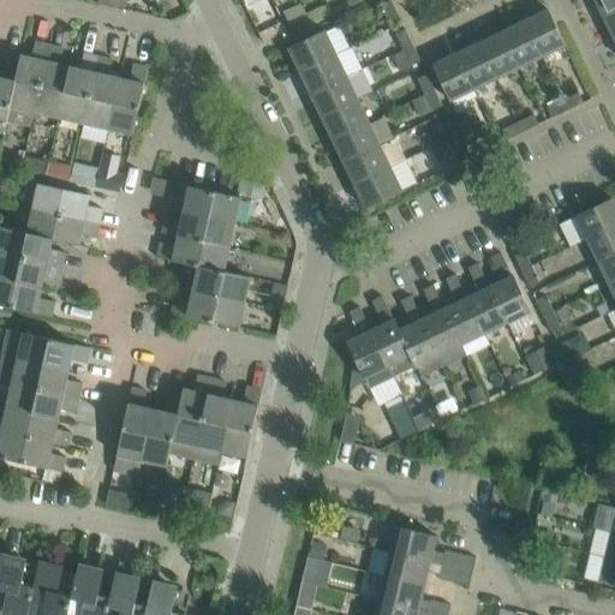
[(389,22),(400,16),(392,0),(382,6),(389,22)]
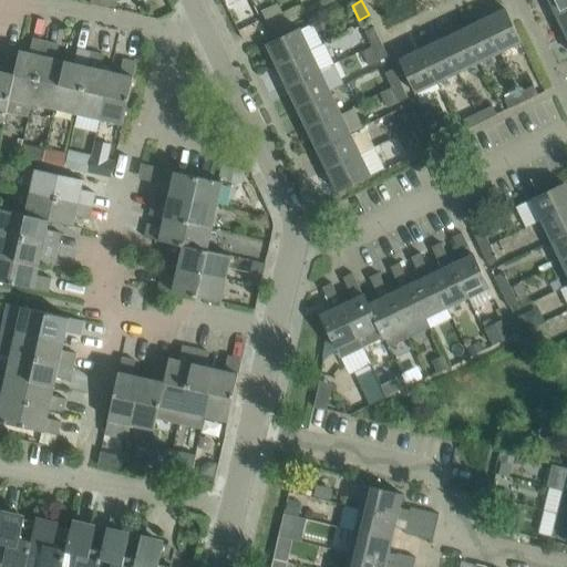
[(566,0),(549,0),(557,14),(566,9),(566,0)]
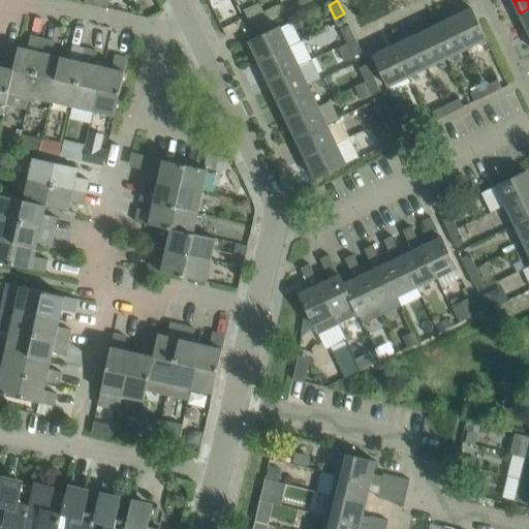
[(249,19),(263,11),(260,4),(246,11),(249,19)]
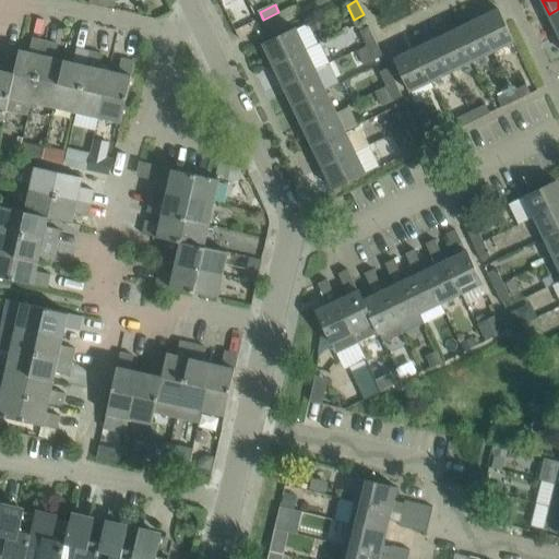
[(514,42),(506,24),(499,9),(477,20),(494,51),(514,42)]
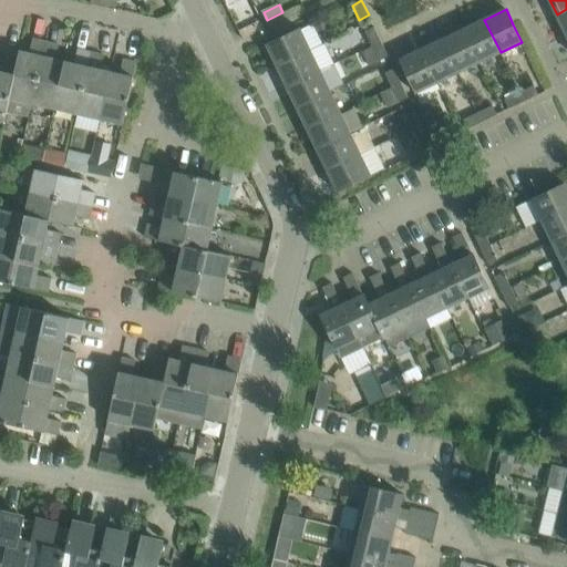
[(566,35),(566,9),(557,14),(566,35)]
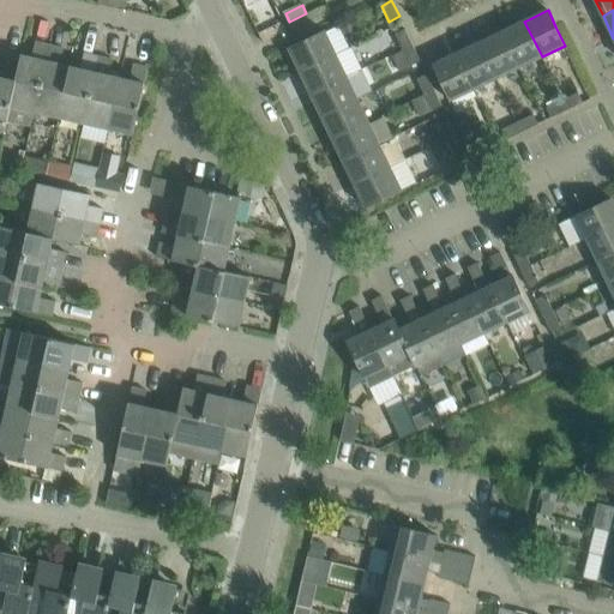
[(519,68),(542,56),(524,22),(501,32),(519,68)]
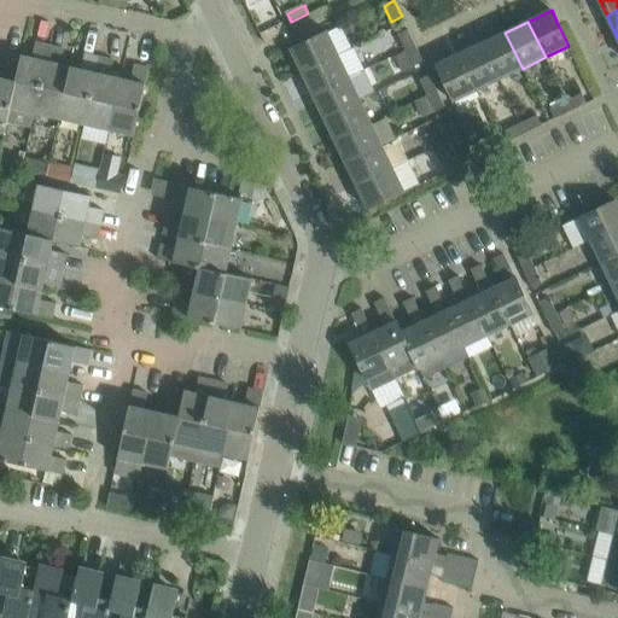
[(406,50),(415,45),(408,30),(398,35),(406,50)]
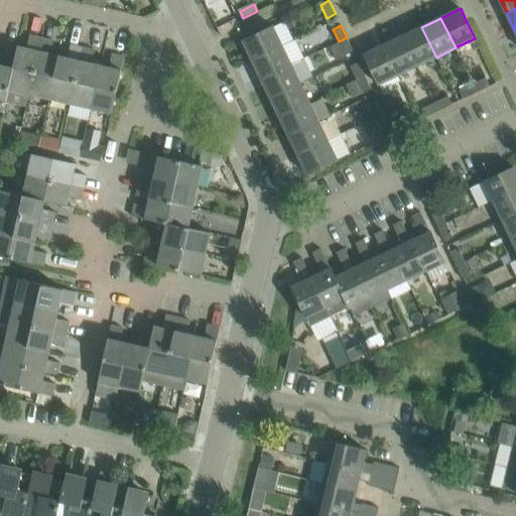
[(252,60),(282,45),(273,26),(243,40),(252,60)]
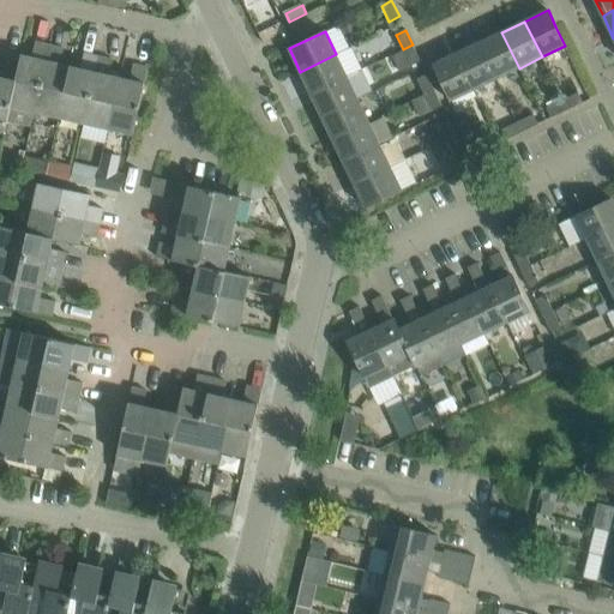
[(497,79),(519,68),(501,32),(479,43),(497,79)]
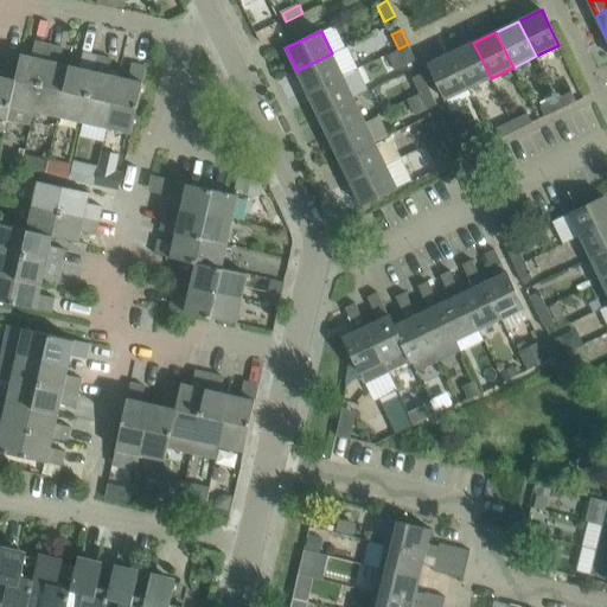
[(34,112),(49,45),(34,42),(32,57),(21,55),(19,65),(7,120),(31,126),(33,112),(34,112)]
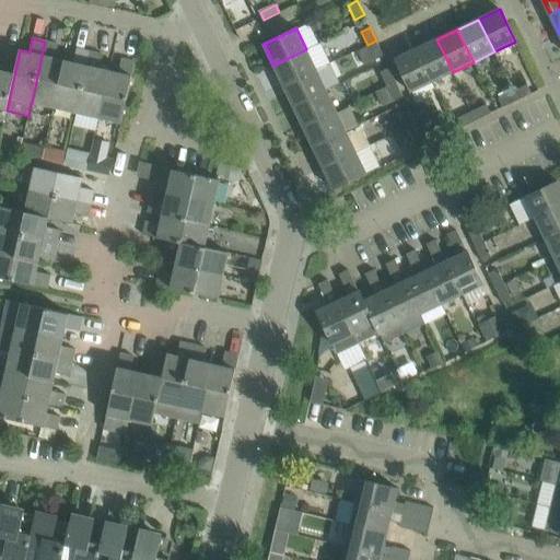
[(432,82),(453,72),(436,39),(417,49),(432,82)]
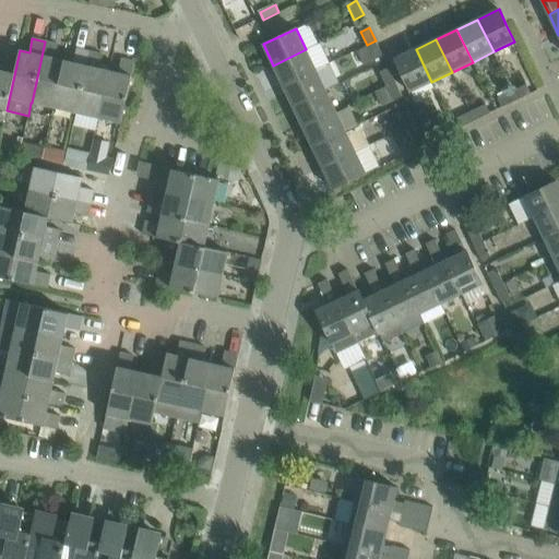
[(373,60),(383,56),(376,40),(367,45),(373,60)]
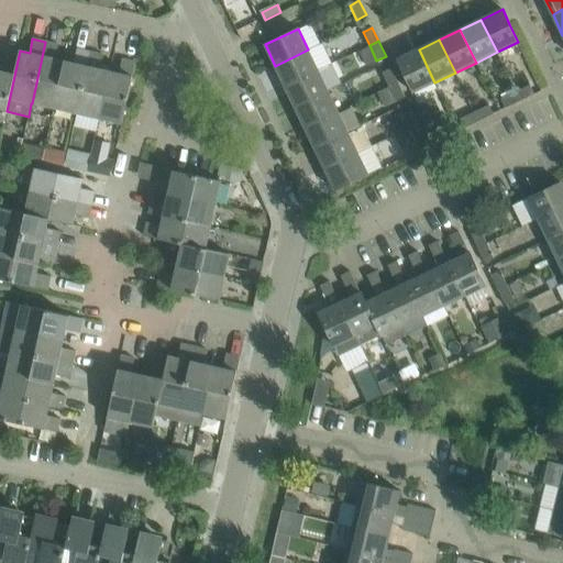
[(54,108),(65,61),(56,58),(58,45),(45,42),(32,103),(54,108)]
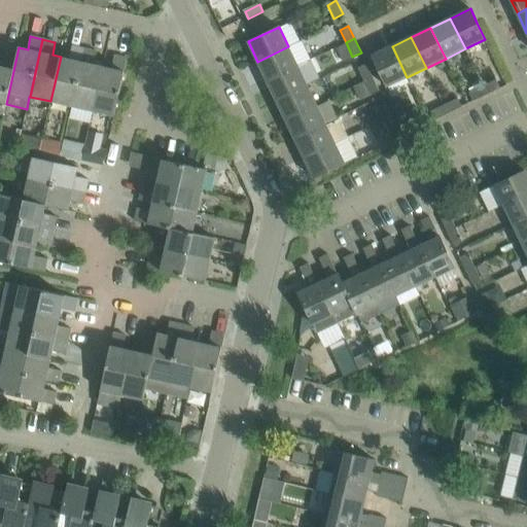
[(288,46),(257,62),(267,80),(311,60),(310,59),(302,40),(288,46)]
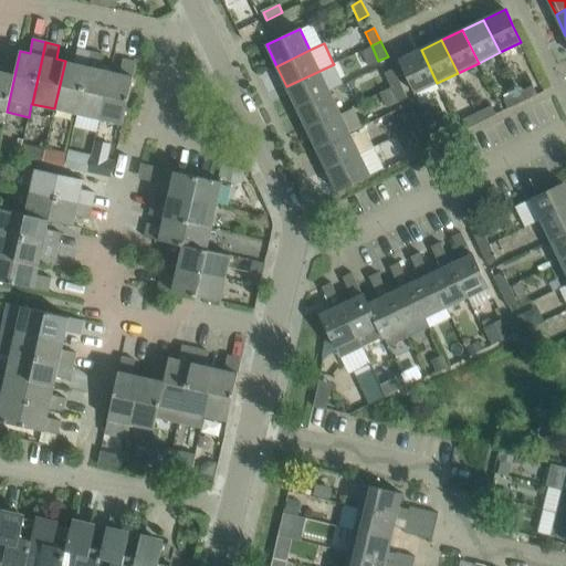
[(77,114),(91,52),(77,49),(74,63),(65,61),(54,108),(77,114)]
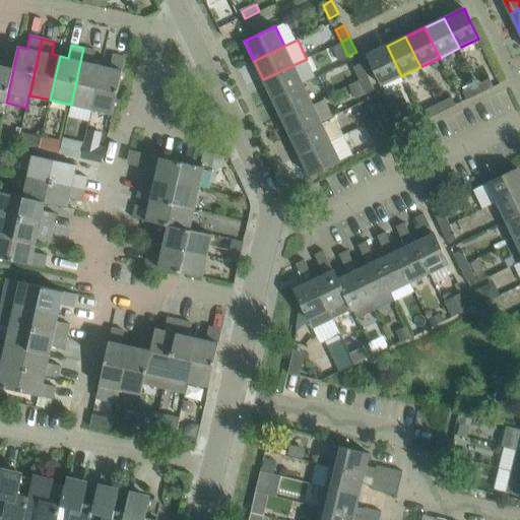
[(400,76),(401,76),(387,46),(367,55),(382,85),(392,80),(396,88),(404,83),(400,76)]
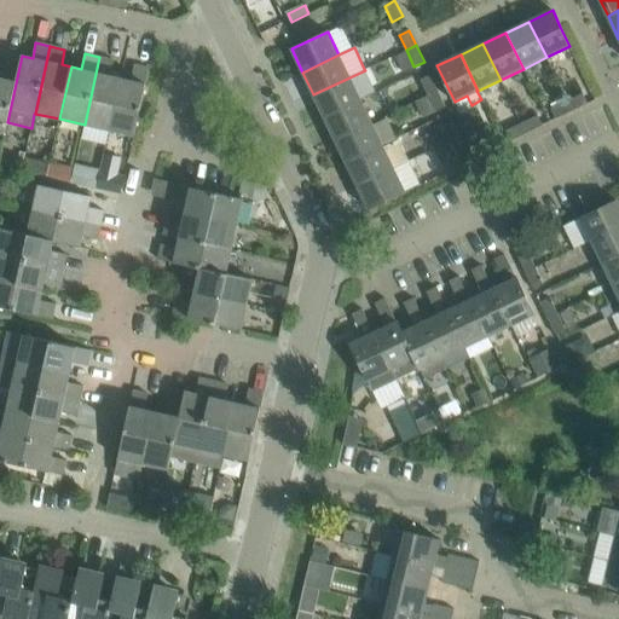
[(109,129),(120,79),(110,76),(115,61),(99,57),(85,125),(109,129)]
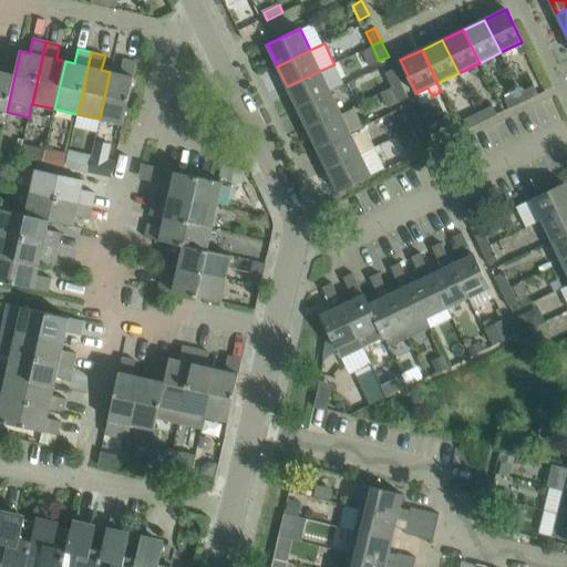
[(18,61),(4,58),(1,72),(0,71),(0,121),(4,123),(7,112),(18,61)]
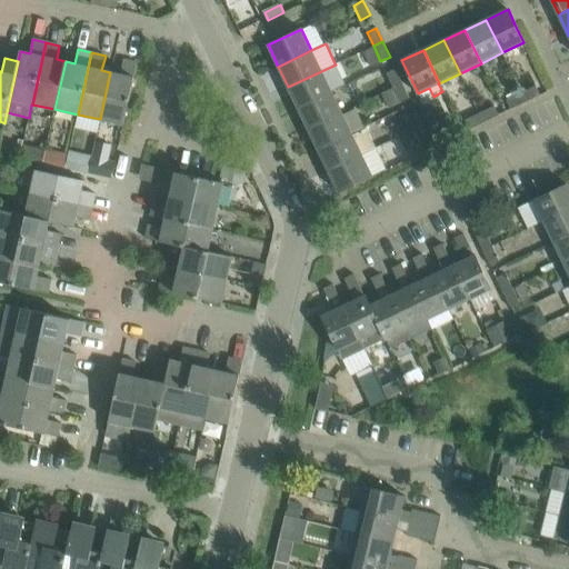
[(100,119),(123,125),(138,63),(123,60),(120,75),(110,72),(100,119)]
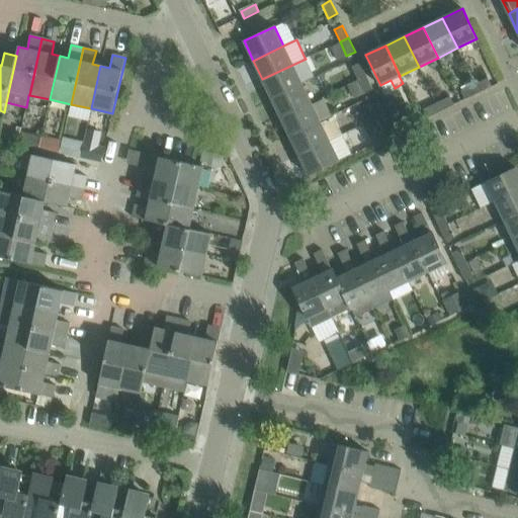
[(306,59),(262,79),(271,98),(301,84),(315,78),(306,59)]
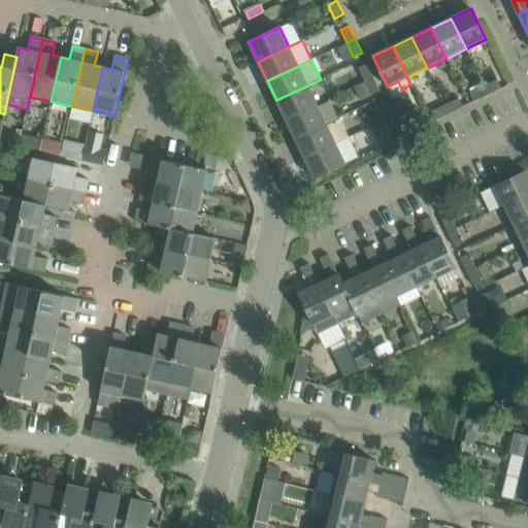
[(365,83),(374,77),(367,64),(359,68),(365,83)]
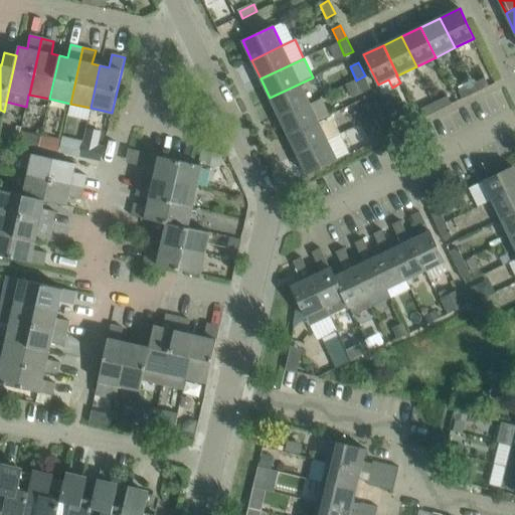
[(356,80),(345,86),(352,99),(371,90),(365,75),(356,80)]
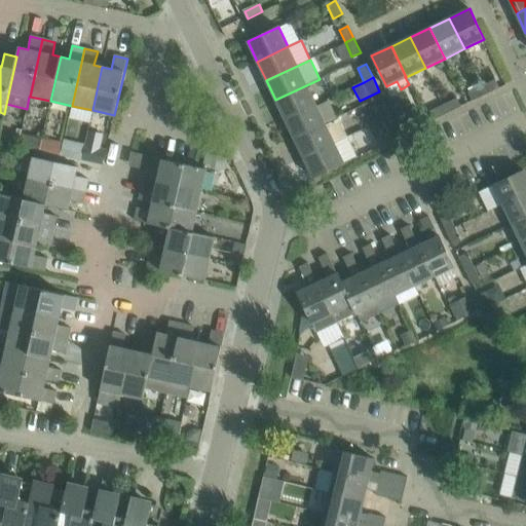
[(486,95),(499,88),(495,80),(482,86),(486,95)]
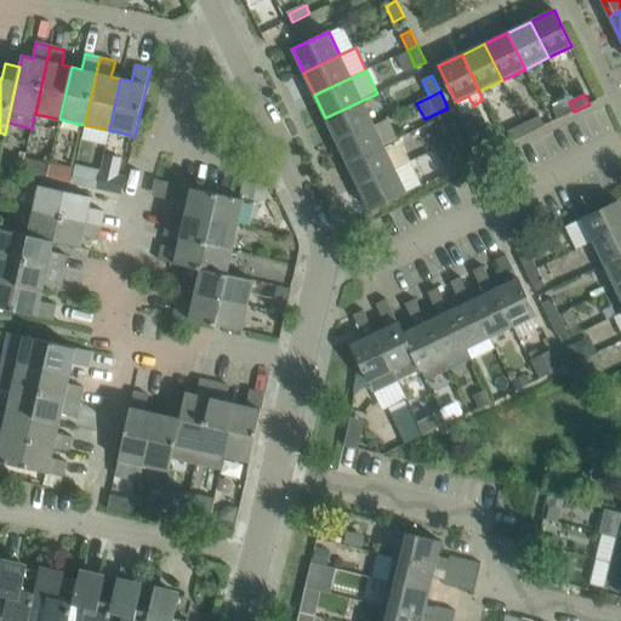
[(336,141),(372,124),(362,101),(325,118),(336,141)]
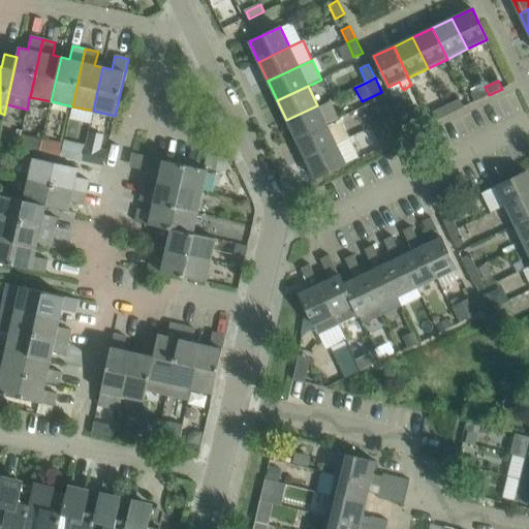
[(475,102),(489,95),(485,87),(471,93),(475,102)]
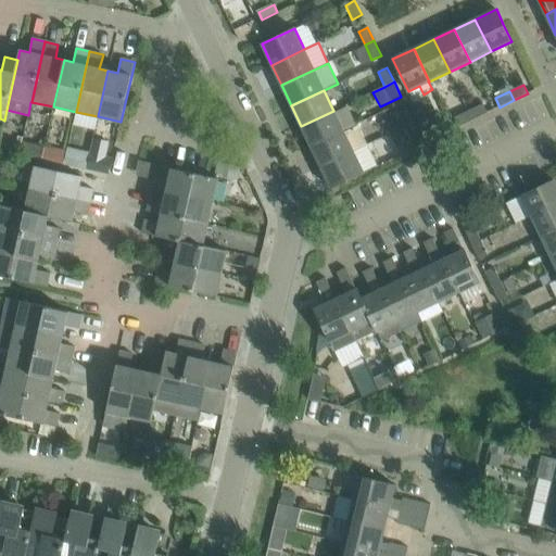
[(474,119),(488,113),(483,104),(469,111),(474,119)]
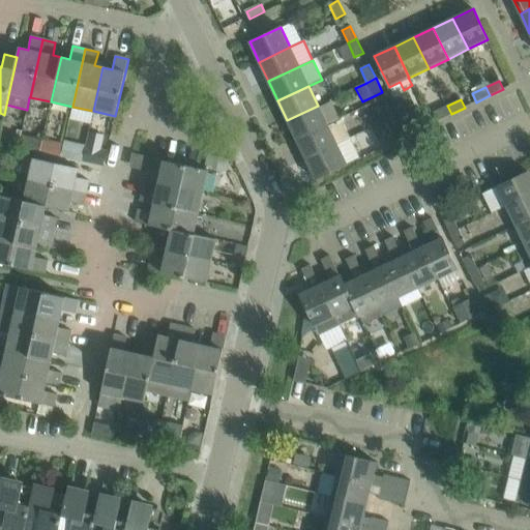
[(387,104),(369,112),(375,125),(385,121),(394,117),(387,104)]
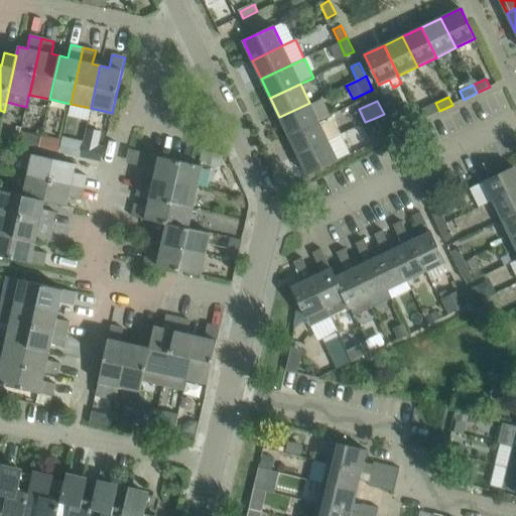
[(288,136),(318,121),(309,103),(279,117),(288,136)]
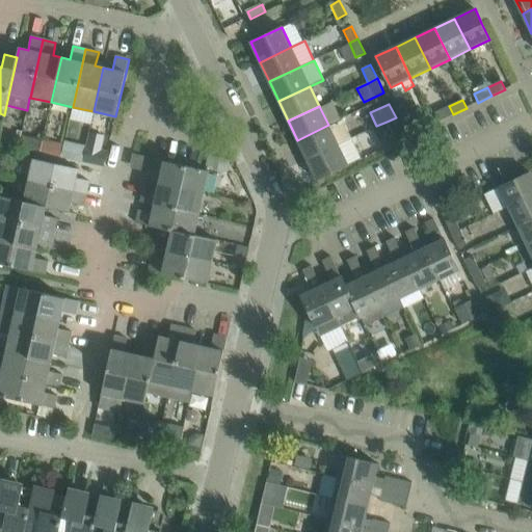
[(439,122),(453,114),(449,106),(434,112),(439,122)]
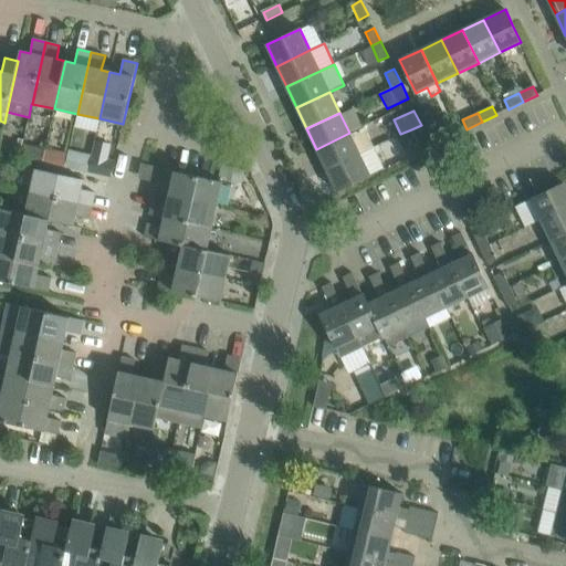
[(421,125),(411,129),(419,144),(428,139),(427,137),(423,130),(421,125)]
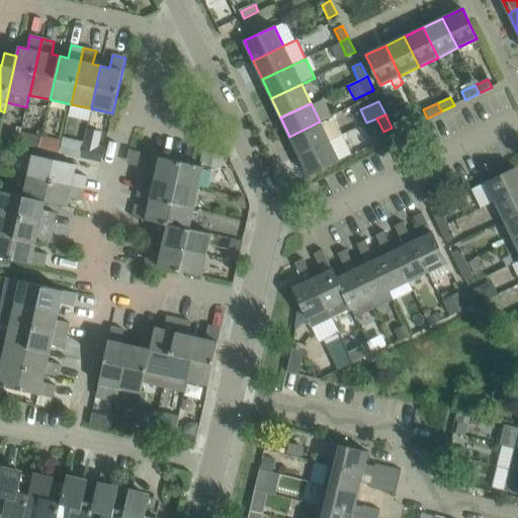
[(320,121),(289,137),(298,155),(329,141),(342,135),(333,115),(320,121)]
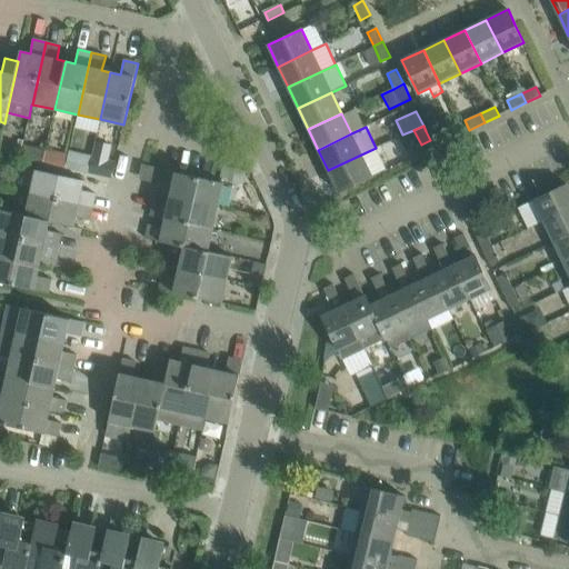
[(441,143),(457,136),(451,127),(437,135),(441,143)]
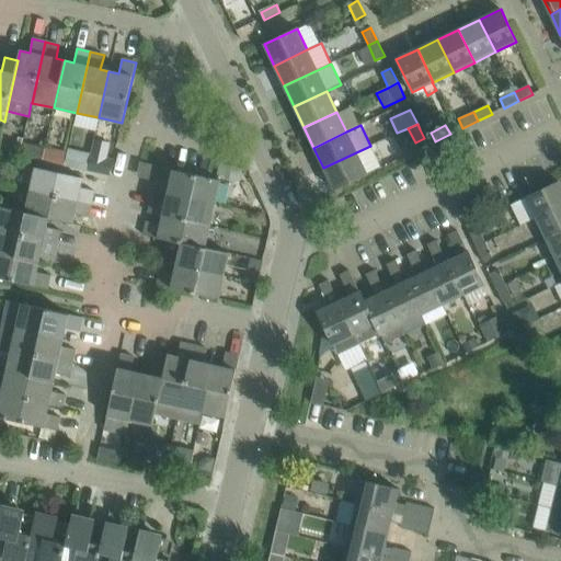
[(427,126),(420,129),(423,136),(431,133),(427,126)]
